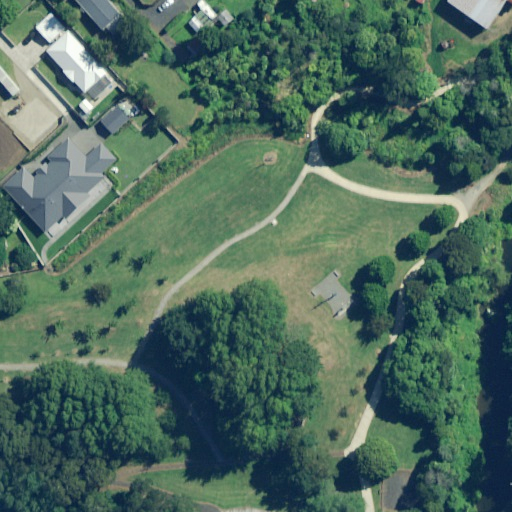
[(74,0),(105,33),(109,29),(115,35),(124,27),(118,21),(124,16),(108,0),(74,0)]
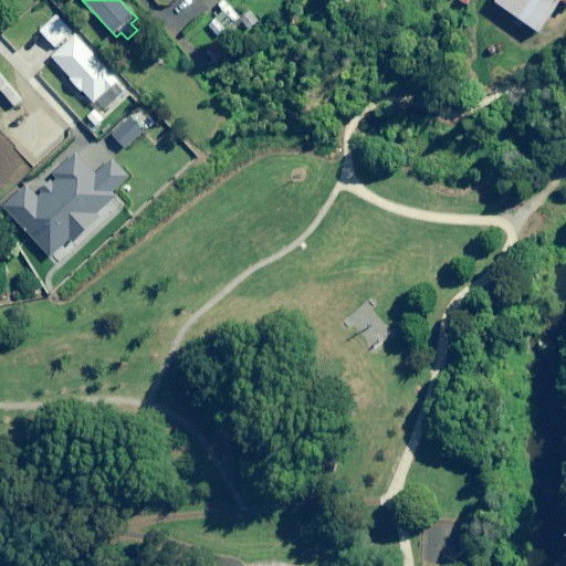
[(565,0),(496,0),(537,29),(558,0),(563,0),(565,1),(565,0)]
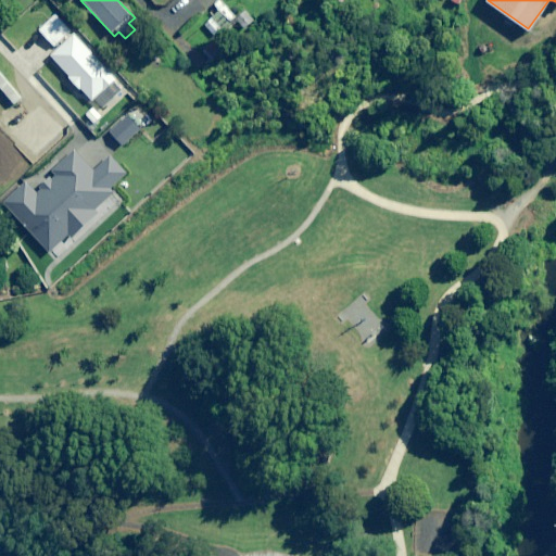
[(238,19),(224,4),(204,25),(214,35),(210,39),(214,43),(237,21),(244,28),(253,20),(245,12),(238,19)]
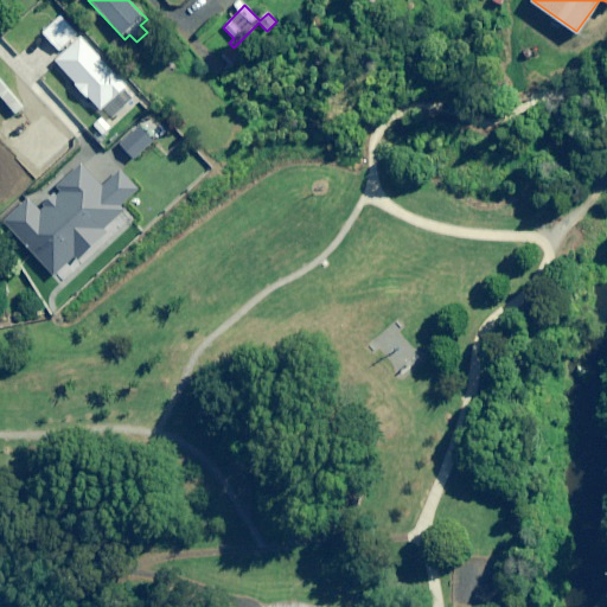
[(76,33),(59,17),(43,33),(59,51),(76,33)]
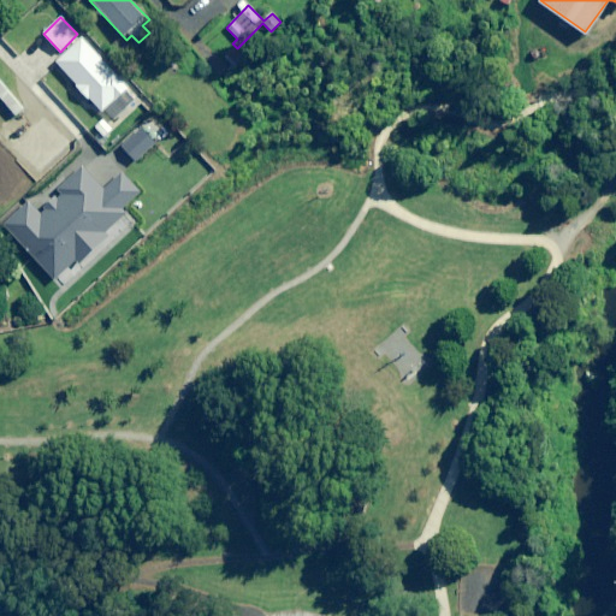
[(132,87),(81,36),(54,64),(106,114),(132,87)]
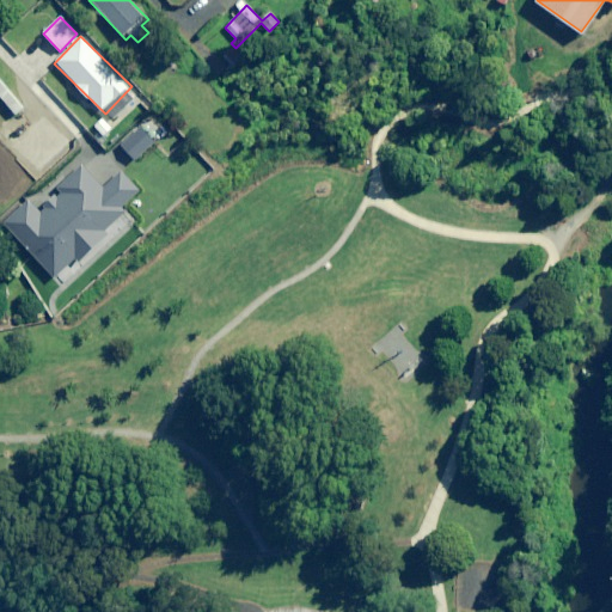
[(170,63),(164,78),(176,83),(182,68),(170,63)]
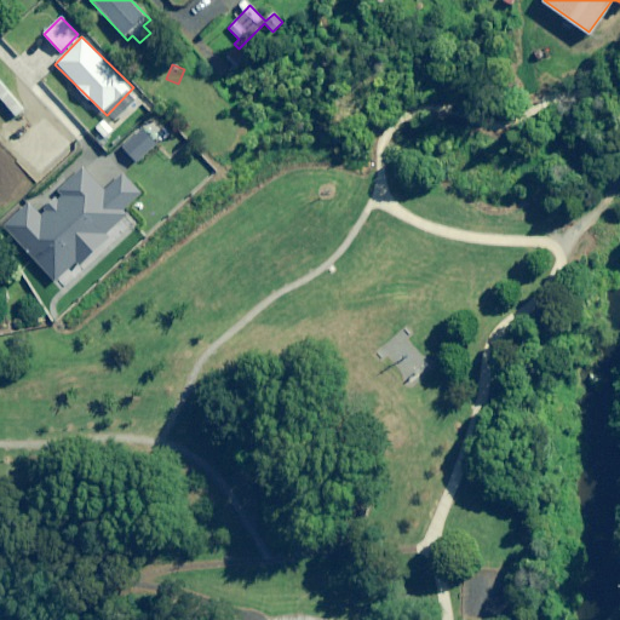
[(105,191),(84,168),(58,191),(62,195),(40,214),(30,204),(4,228),(55,282),(76,263),(80,267),(95,253),(79,236),(82,233),(107,234),(126,216),(122,212),(144,191),(127,172),(105,191)]
